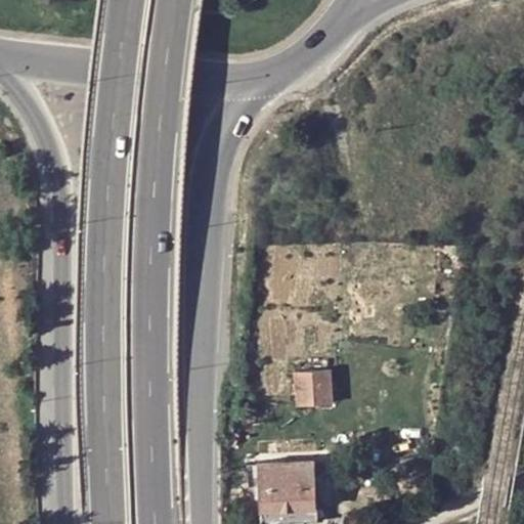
[(334,401),(331,368),(296,372),(299,405),(334,401)]
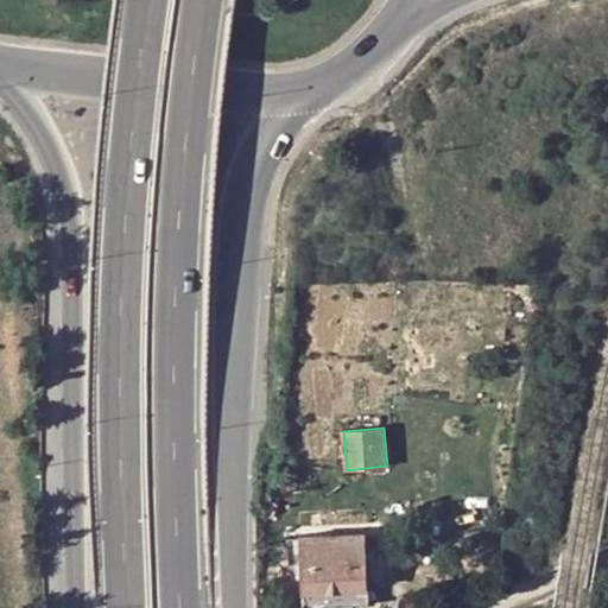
[(299,513),(301,538),(302,564),(302,590),(324,589),(325,605),(349,605),(349,589),(368,589),(367,504),(350,502),(350,512),(299,513)]
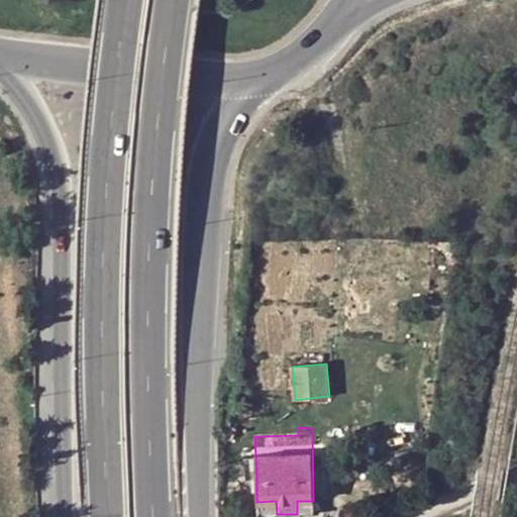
[(244,480),(256,480),(255,457),(243,457),(244,480)]
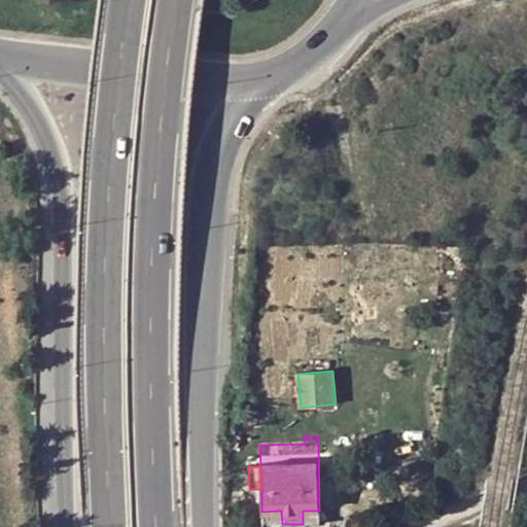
[(245,507),(247,516),(248,526),(255,526),(252,505),(245,507)]
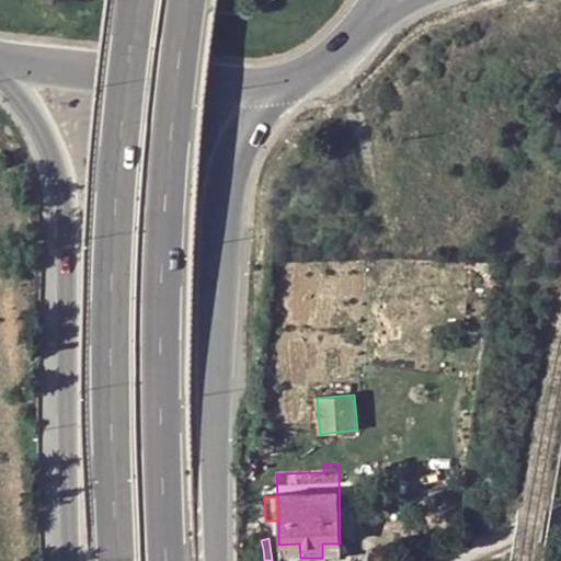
[(244,560),(264,560),(263,549),(243,552),(244,560)]
